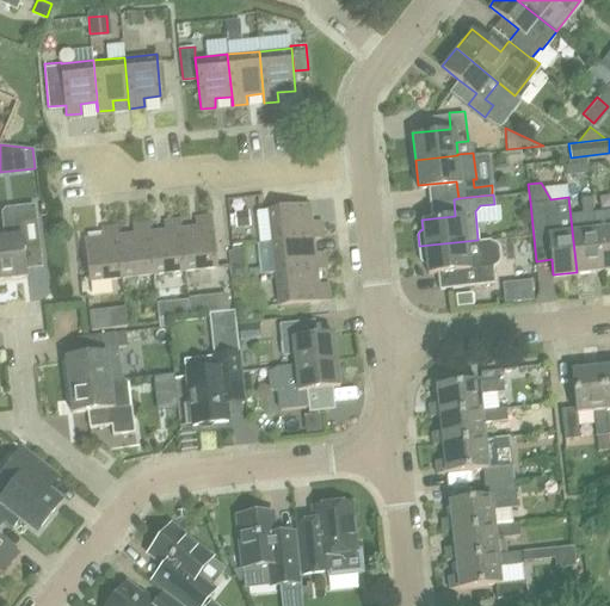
[(583,211),(571,212),(572,230),(577,272),(609,267),(609,208),(607,208),(593,210),(592,195),(581,196),(583,211)]
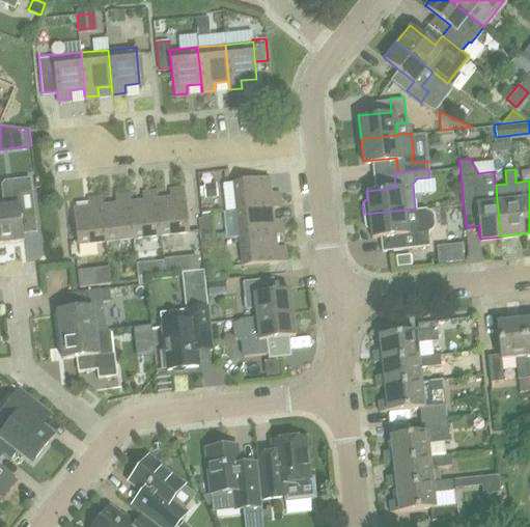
[(0,242),(23,240),(20,214),(34,212),(30,176),(5,179),(2,183),(5,205),(0,205),(0,242)]
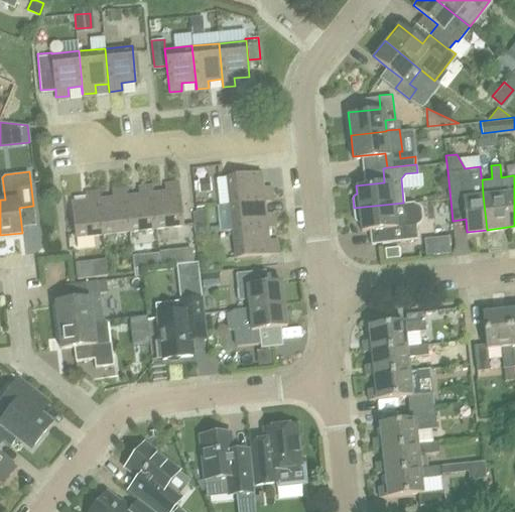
[(263,186),(261,171),(226,175),(230,203),(273,198),(271,185),(263,186)]
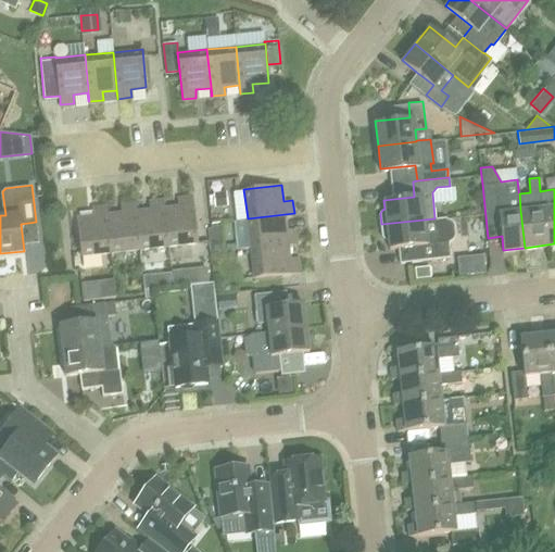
[(465,187),(441,188),(442,203),(466,202),(465,187)]
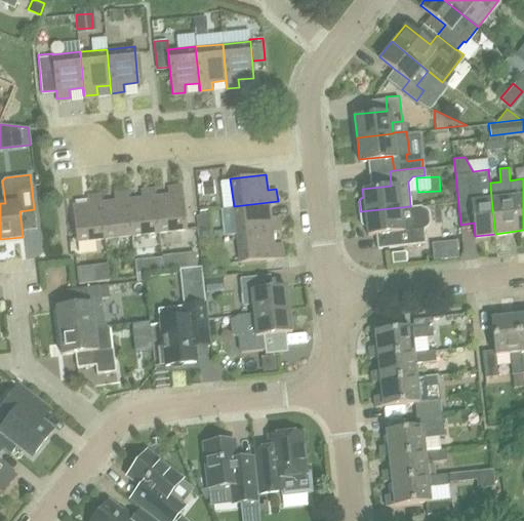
[(214,193),(213,179),(200,181),(202,194),(214,193)]
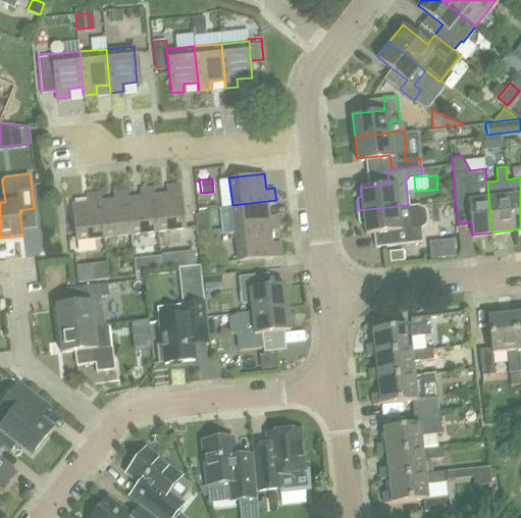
[(185,225),(179,182),(167,184),(168,192),(154,194),(153,186),(152,186),(157,228),(185,225)]
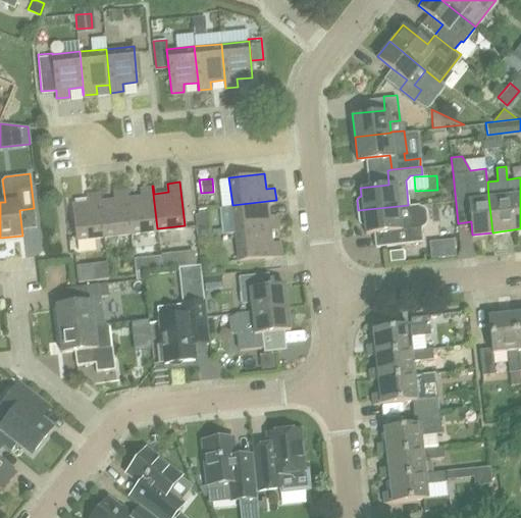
[(157,228),(152,186),(141,187),(142,195),(127,197),(126,189),(125,189),(131,231),(157,228)]
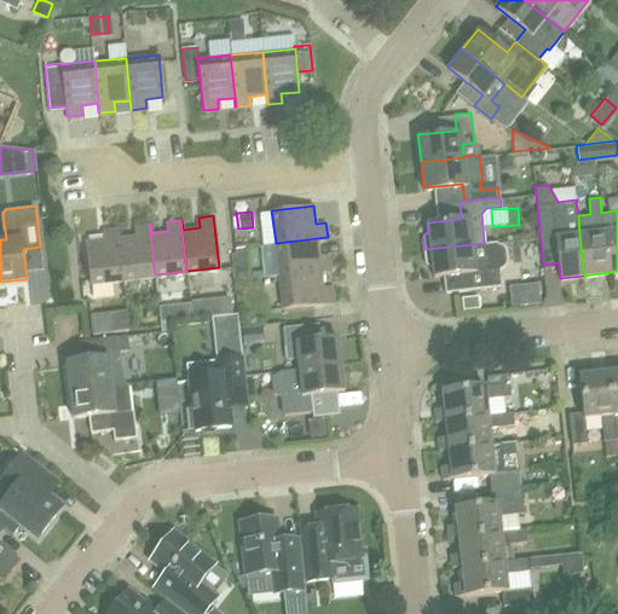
[(155,274),(149,224),(136,225),(137,235),(120,236),(119,227),(117,227),(123,278),(155,274)]
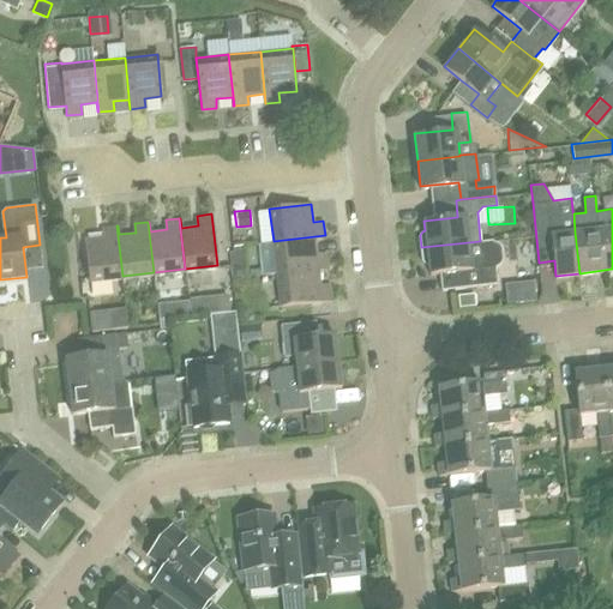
[(90,279),(122,276),(116,225),(102,227),(103,236),(85,239),(90,279)]
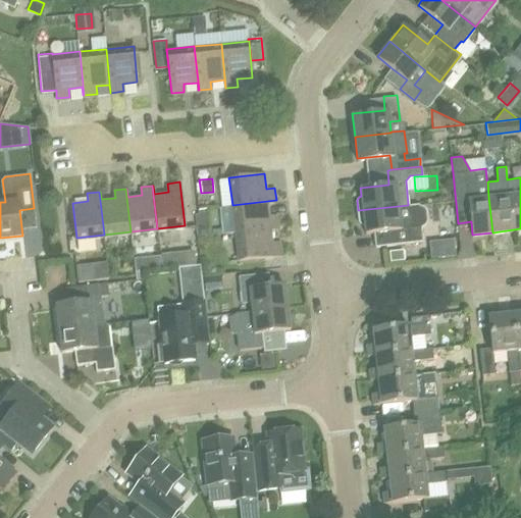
[(269,216),(267,202),(276,201),(276,200),(232,205),(236,231),(278,226),(277,215),(269,216)]
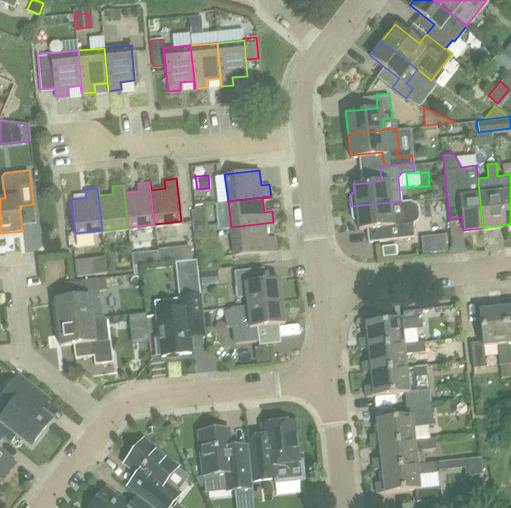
[(410,201),(410,199),(400,200),(400,201),(351,206),(352,216),(354,218),(357,220),(358,227),(385,224),(387,238),(414,235),(412,220),(413,220),(416,218),(417,215),(416,206),(414,203),(411,201),(410,201)]
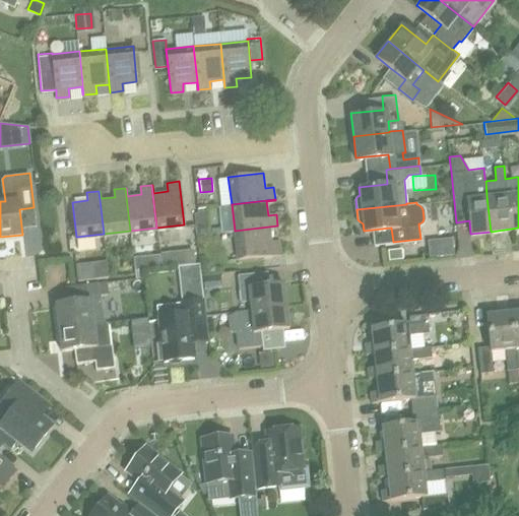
[(200,224),(195,224),(196,236),(208,235),(207,228),(200,224)]
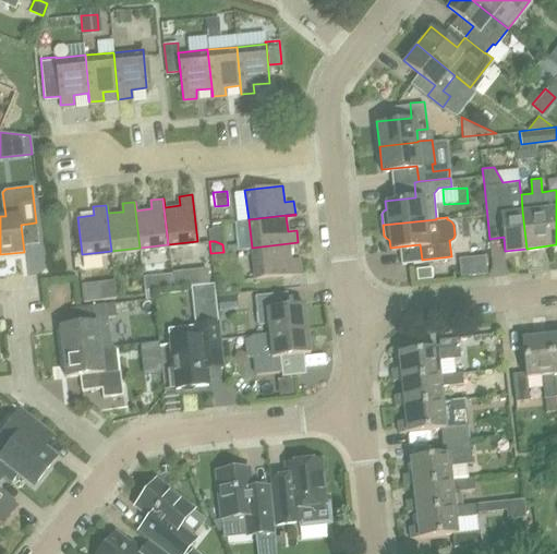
[(291,259),(289,244),(298,243),(298,242),(252,248),(255,277),(302,272),(300,257),(291,259)]
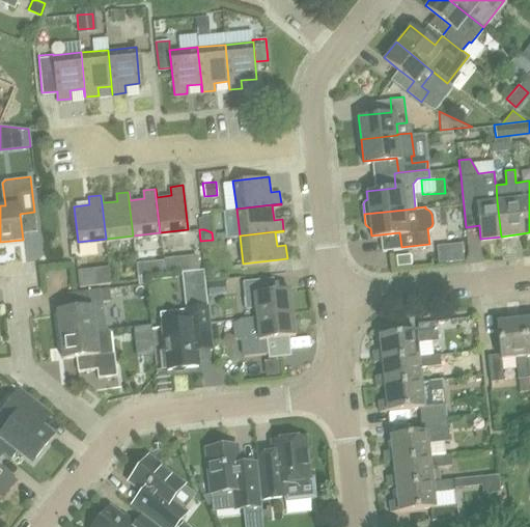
[(452,243),(454,259),(464,258),(462,242),(452,243)]
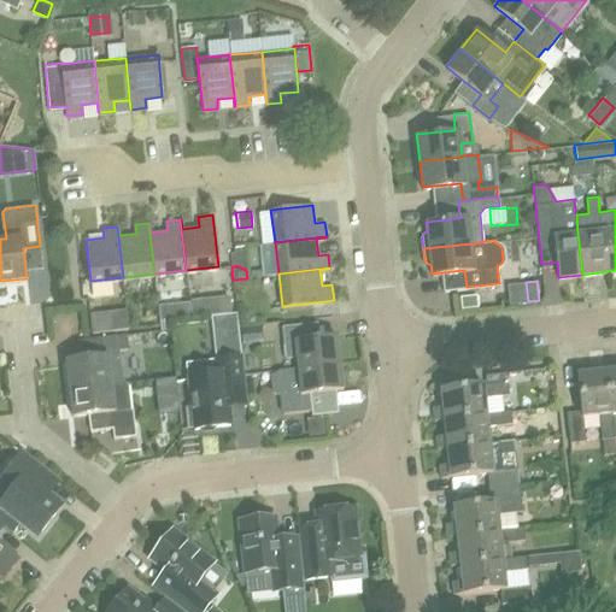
[(191,311),(205,309),(203,295),(189,296),(191,311)]
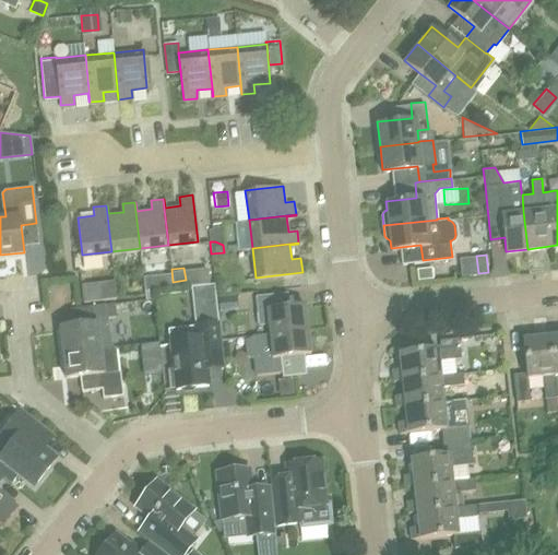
[(81,282),(83,298),(99,297),(97,280),(81,282)]
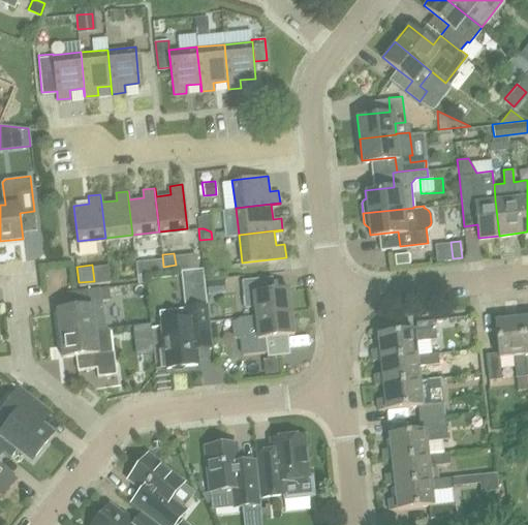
[(207,285),(224,284),(223,277),(206,278),(207,285)]
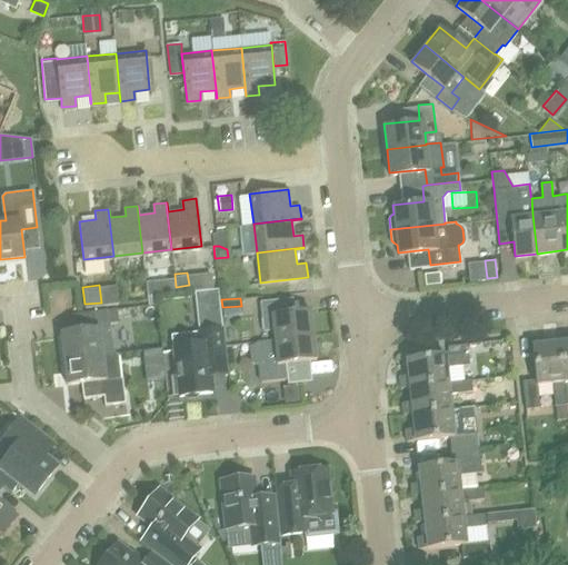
[(276,315),(275,299),(260,300),(263,330),(273,329),(275,339),(314,335),(310,310),(276,315)]
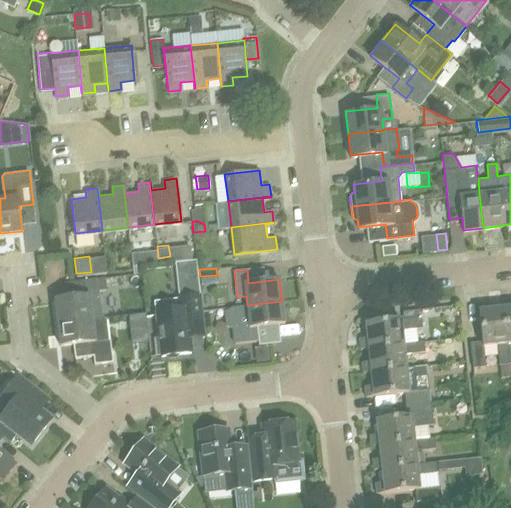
[(178,299),(198,296),(196,274),(176,276),(178,299)]
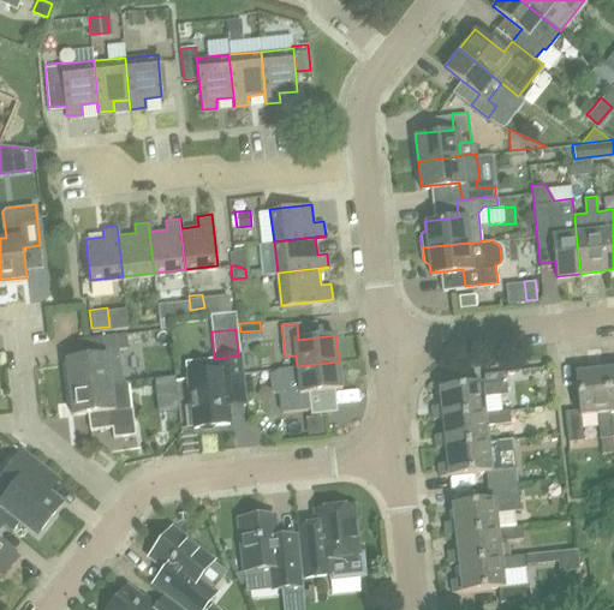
[(126,332),(115,333),(117,344),(118,347),(129,346),(126,332)]
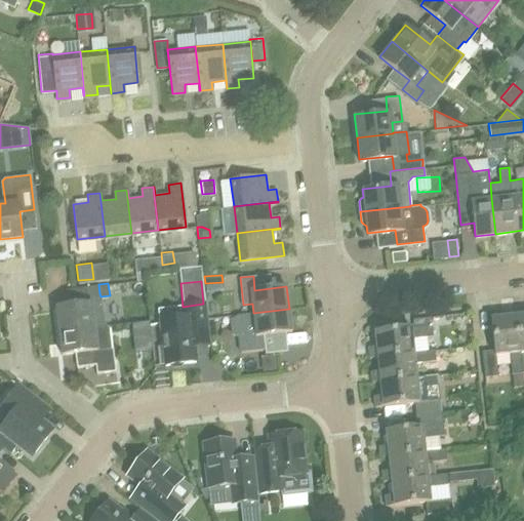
[(56,306),(58,329),(107,324),(107,323),(109,321),(108,314),(105,312),(103,313),(99,293),(98,284),(86,286),(88,303),(56,306)]
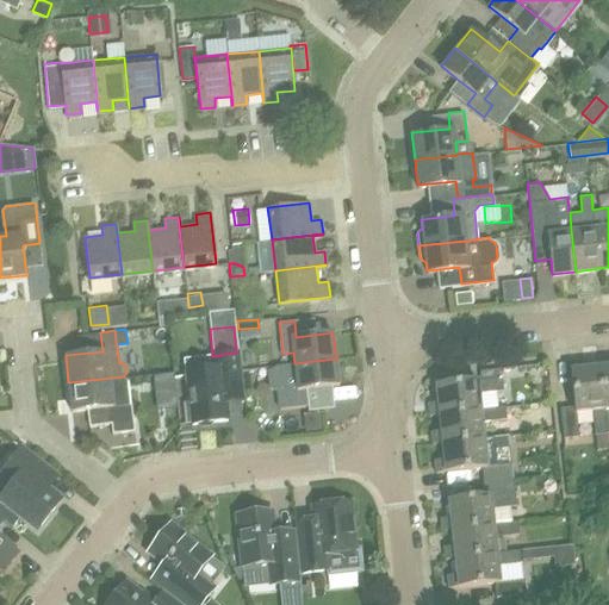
[(192,424),(229,419),(225,388),(241,387),(237,353),(236,353),(212,356),(215,368),(186,372),(192,424)]
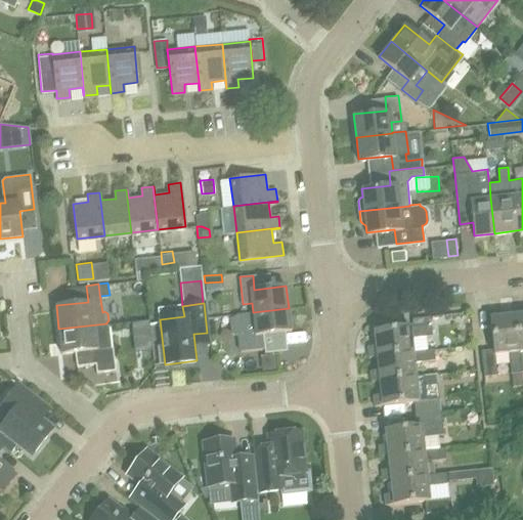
[(515,313),(519,350),(522,349),(522,305),(514,306),(515,313)]
